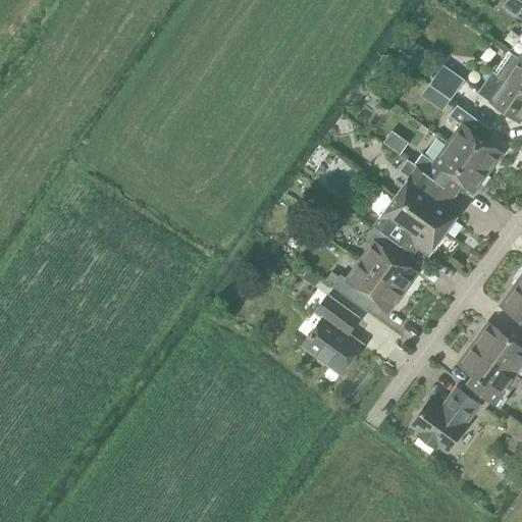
[(521,10),(521,2),(518,0),(507,0),(503,6),(518,17),(521,10)]
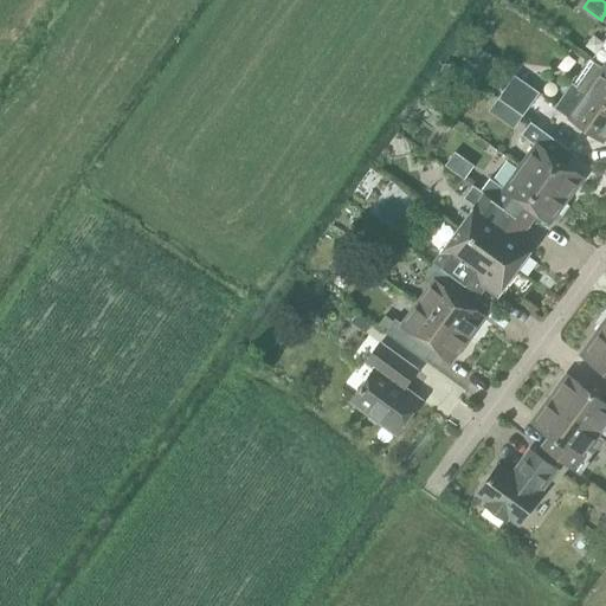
[(605,71),(604,70),(605,69),(592,59),(575,84),(573,83),(555,109),(604,142),(605,139),(605,71)]
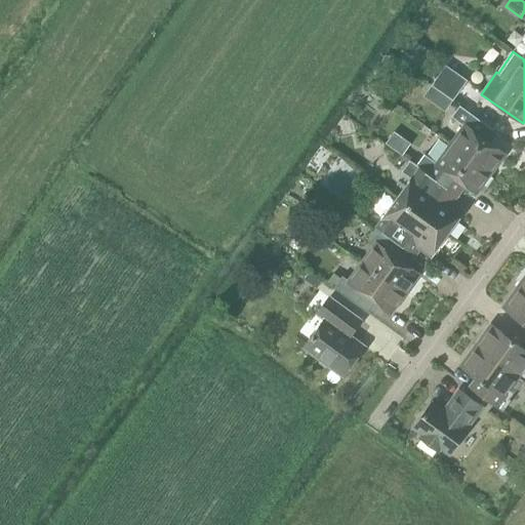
[(446,65),(432,85),(453,101),(469,80),(446,65)]
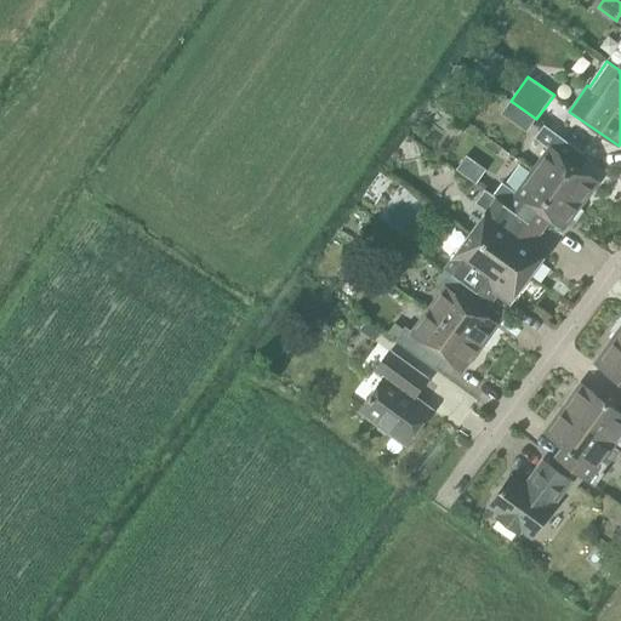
[(535,138),(550,149),(533,171),(582,208),(599,183),(575,166),(584,154),(545,126),(535,138)]
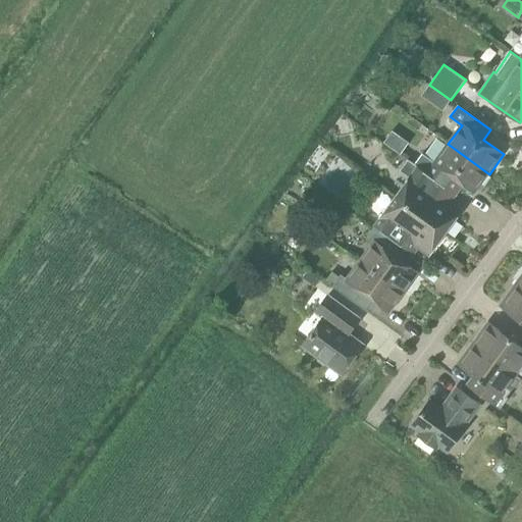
[(408,160),(448,189),(455,179),(474,194),(489,174),(448,144),(434,162),(422,154),(415,165),(408,160)]
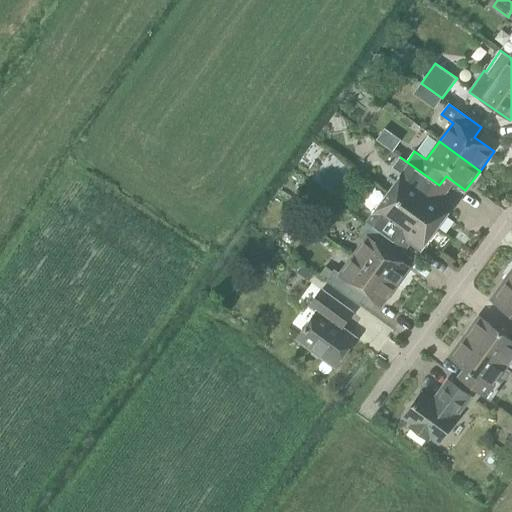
[(392,168),(402,175),(389,193),(437,229),(452,208),(433,194),(439,185),(400,157),(392,168)]
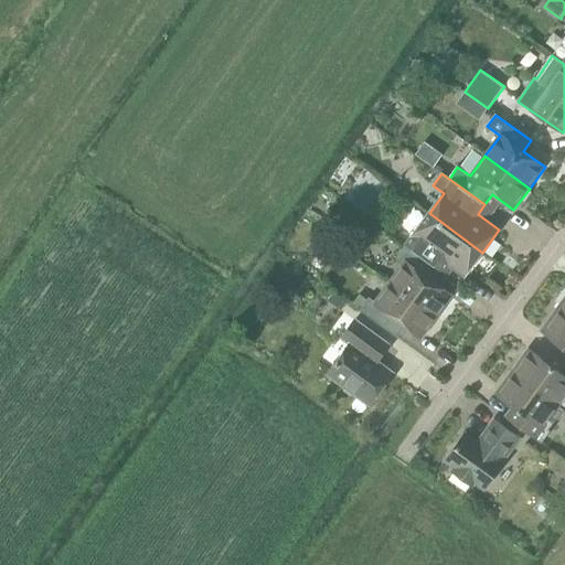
[(405,245),(444,274),(451,264),(466,275),(482,253),(429,213),(405,245)]
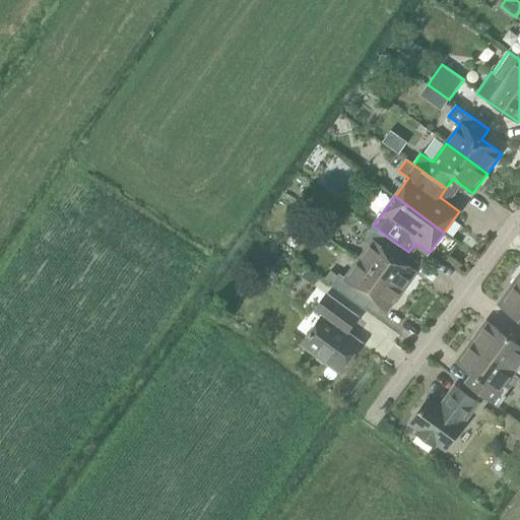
[(365,238),(373,244),(360,261),(401,291),(415,271),(401,261),(408,252),(373,225),(365,238)]
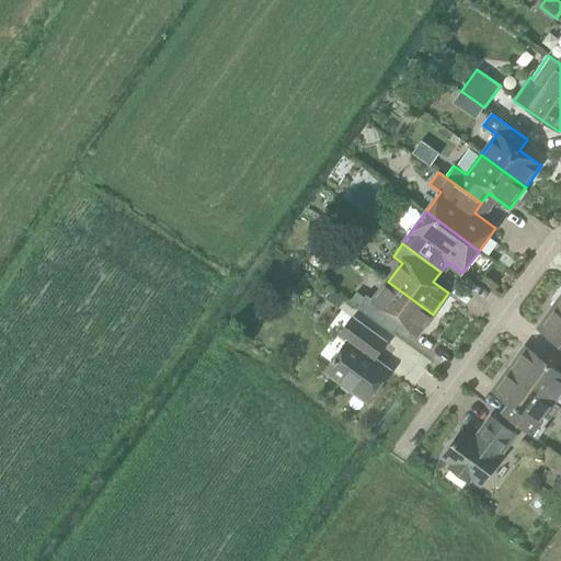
[(357,308),(395,335),(402,324),(416,335),(433,315),(388,282),(374,301),(366,296),(357,308)]
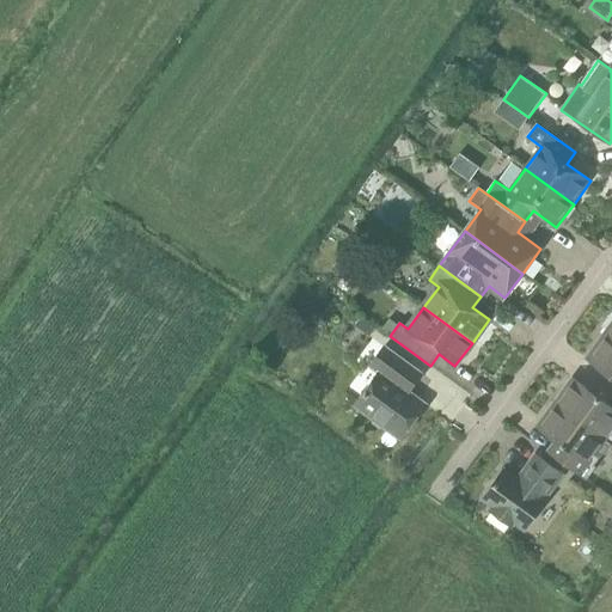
[(586,359),(611,377),(611,338),(605,334),(586,359)]
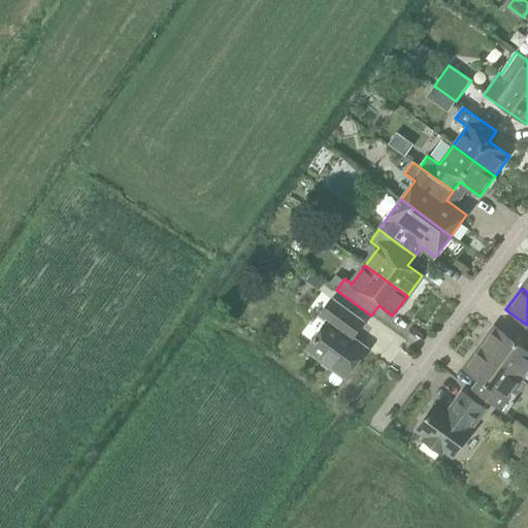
[(321,365),(328,370),(331,368),(345,380),(367,350),(352,338),(363,323),(332,300),(320,317),(328,322),(306,351),(322,362),(321,365)]
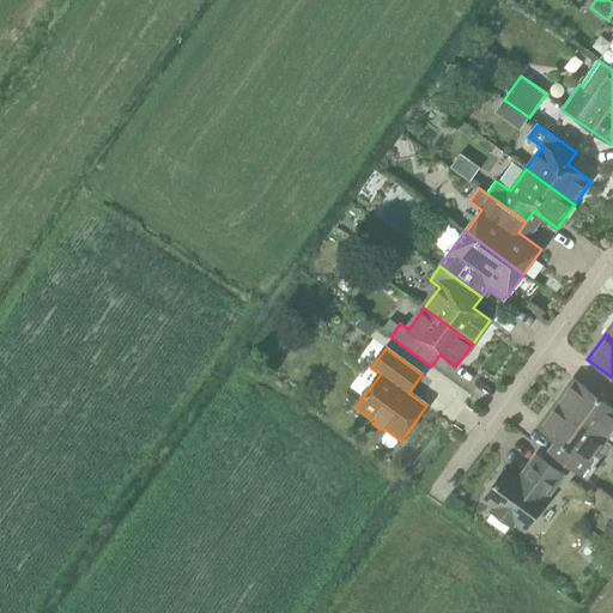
[(569,393),(565,389),(554,404),(605,441),(612,429),(612,407),(577,381),(569,393)]
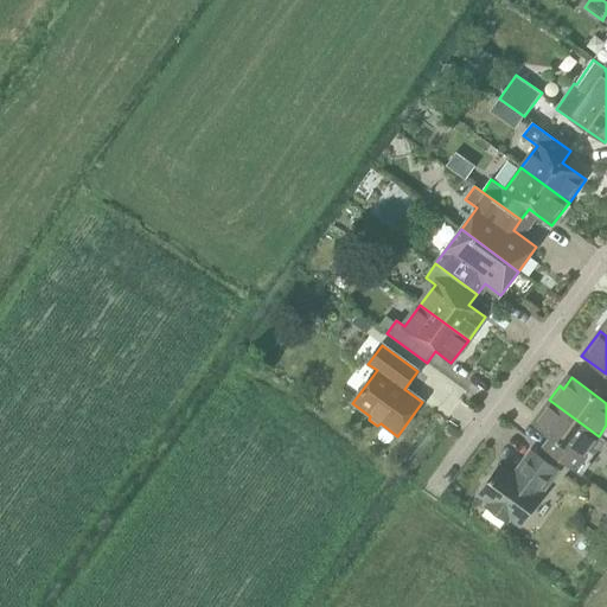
[(599,436),(549,400),(540,414),(543,416),(536,426),(562,446),(555,457),(582,477),(592,464),(589,462),(606,441),(599,436)]
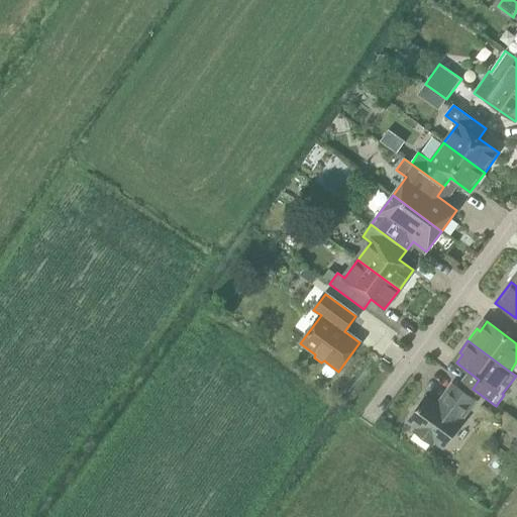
[(414,432),(432,445),(434,442),(443,448),(461,424),(459,423),(476,401),(452,385),(442,399),(444,401),(439,408),(425,398),(408,422),(417,429),(414,432)]
